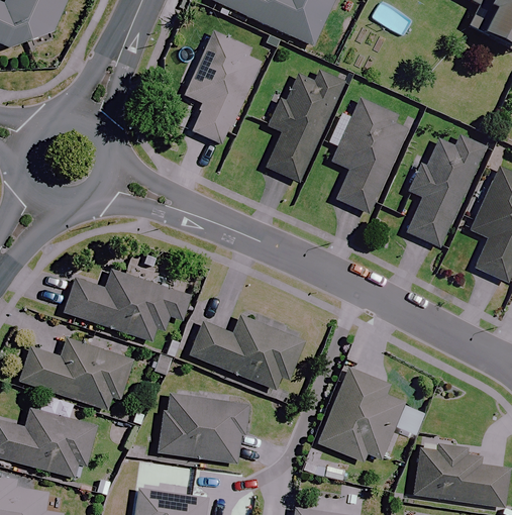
[(7,0),(6,3),(0,0),(0,42),(10,47),(55,33),(68,0),(7,0)]
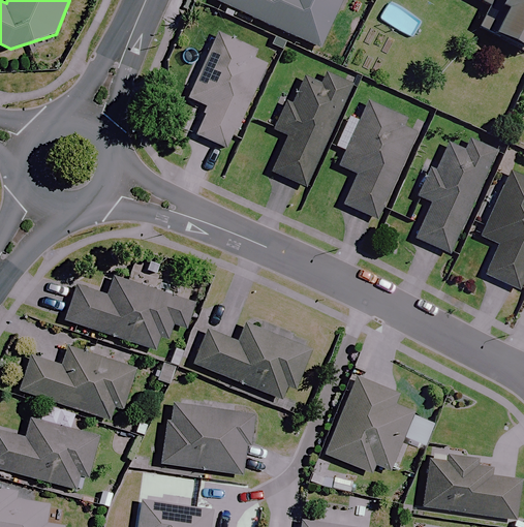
[(216,0),(320,48),(342,0),(216,0)]
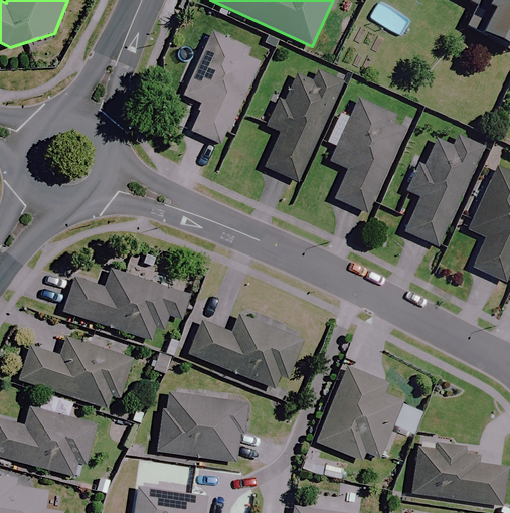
[(470,0),(477,3),(466,24),(509,46),(509,0),(470,0)]
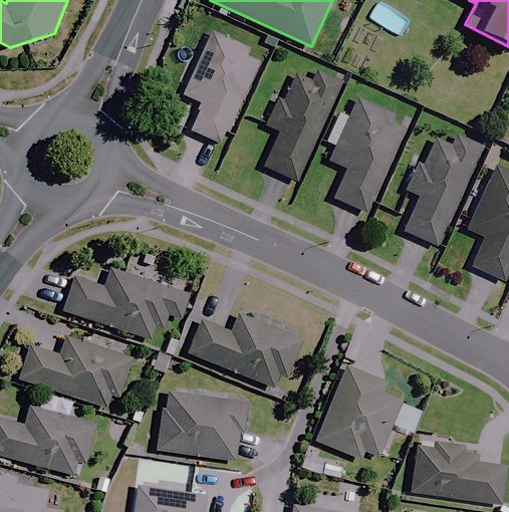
[(247,46),(209,30),(182,93),(201,101),(189,131),(224,145),(259,61),(244,55),(247,46)]
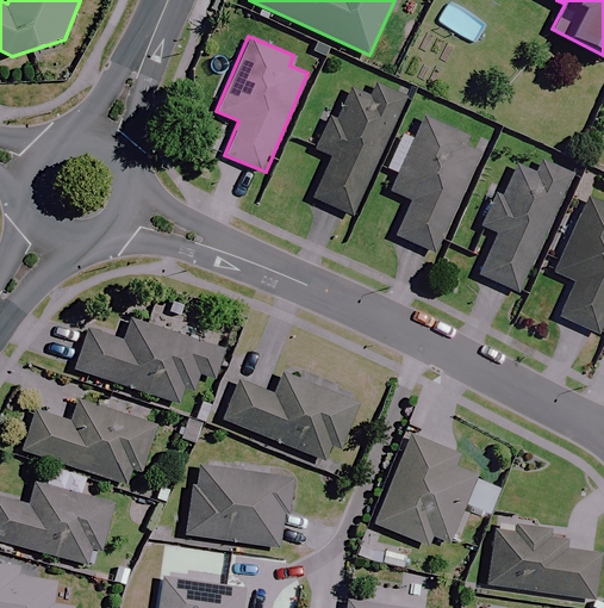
[(347,86),(330,121),(318,148),(332,155),(313,198),(353,216),(400,111),(347,86)]
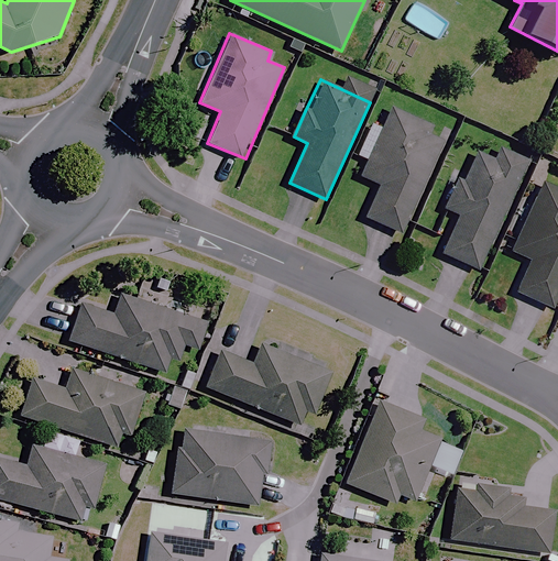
[(447,133),(391,108),(382,127),(373,123),(359,154),(370,160),(362,175),(381,184),(365,217),(402,233),(447,133)]
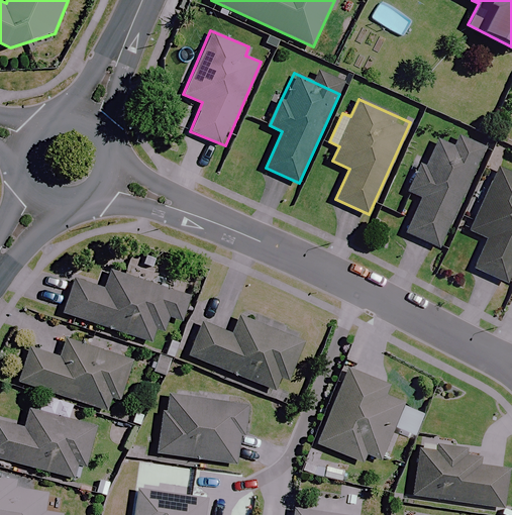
[(486,147),(459,135),(454,146),(437,138),(429,157),(424,155),(407,191),(421,197),(405,231),(440,247),(486,147)]
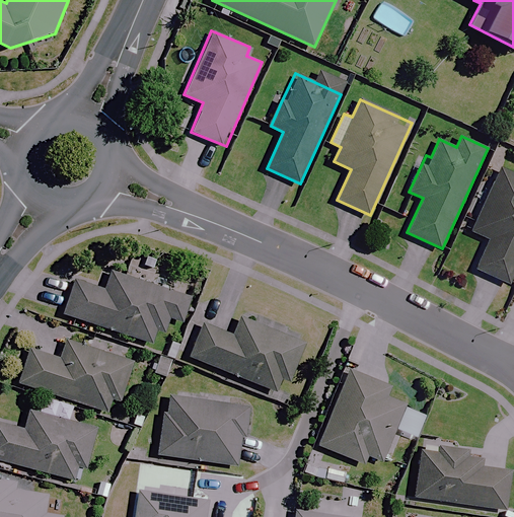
[(513,173),(501,167),(490,192),(486,190),(474,216),(479,218),(472,231),(490,238),(476,269),(510,284),(513,276),(513,173)]
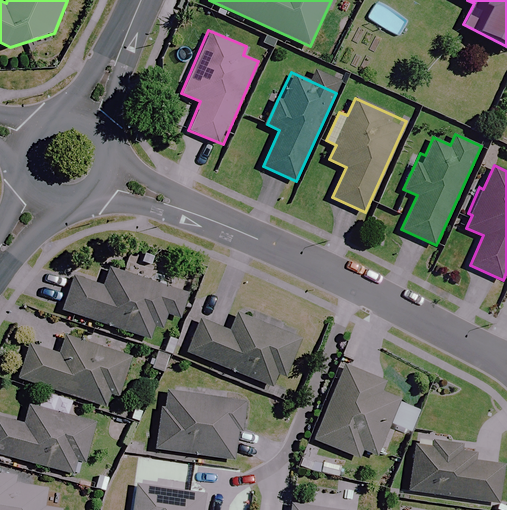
[(189,293),(110,267),(103,287),(73,277),(63,309),(151,338),(156,324),(164,327),(169,313),(181,317),(189,293)]
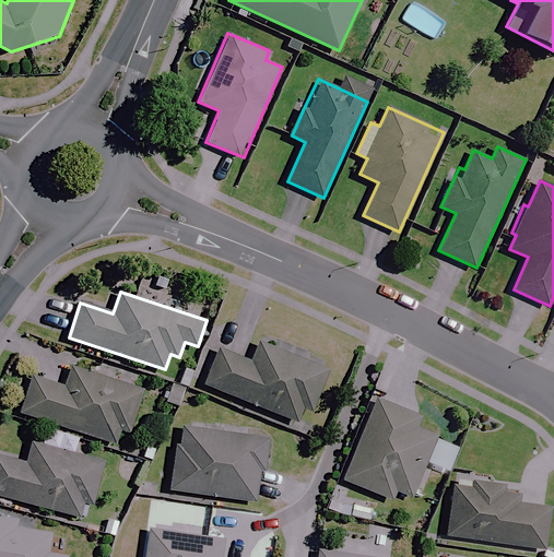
[(329,369),(261,342),(254,362),(220,348),(205,383),(301,422),(306,407),(313,411),(329,369)]
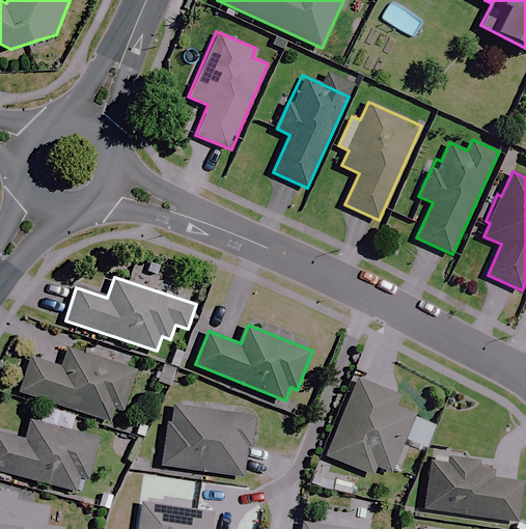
[(137,369),(70,347),(63,366),(33,357),(22,391),(112,421),(116,407),(125,409),(137,369)]
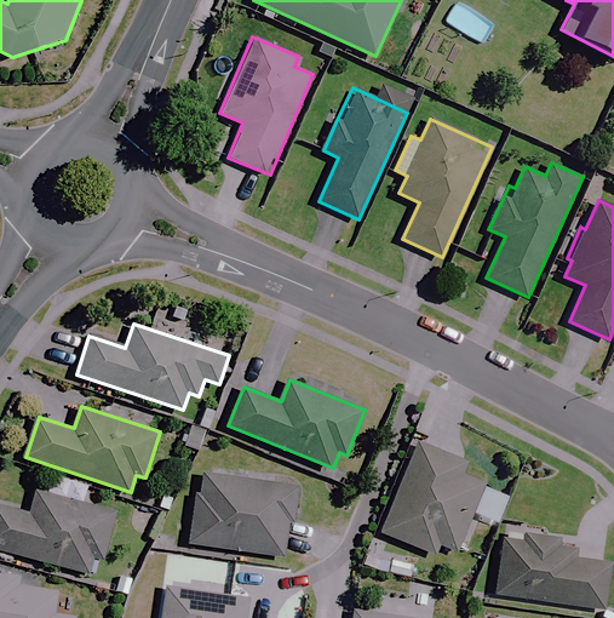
[(465,461),(417,442),(382,533),(436,554),(441,544),(459,551),(487,481),(462,471),(465,461)]
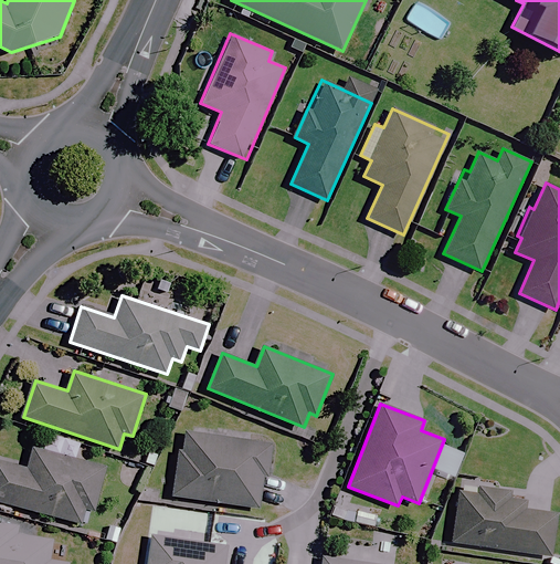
[(273,442),(187,430),(178,495),(261,508),(265,474),(268,474),(273,442)]
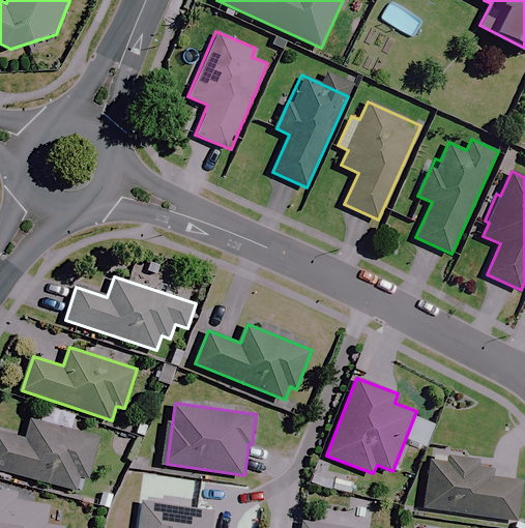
[(100,437),(31,418),(27,434),(0,426),(0,468),(78,490),(82,475),(89,477),(100,437)]
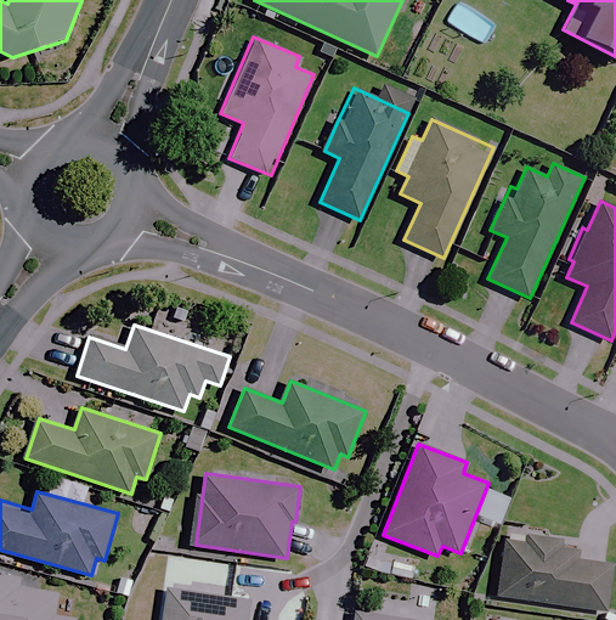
[(580,545),(507,533),(497,596),(606,613),(614,564),(577,559),(580,545)]
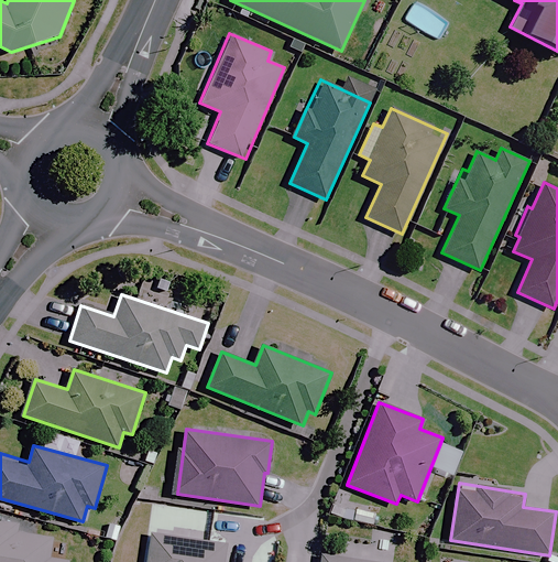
[(19,530),(20,523),(0,519),(0,561),(68,561),(73,539),(19,530)]
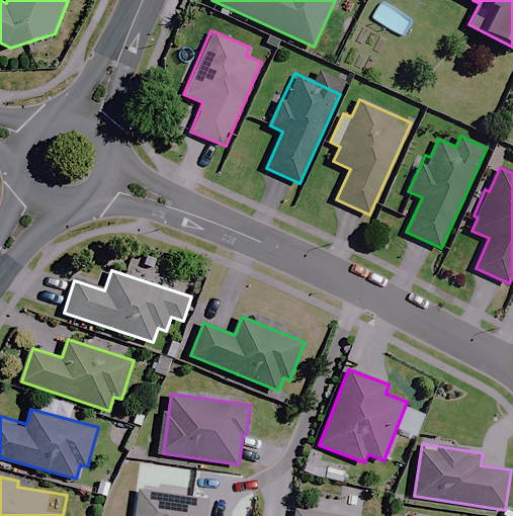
[(163,484),(162,491),(140,489),(136,515),(205,515),(208,498),(193,496),(194,489),(163,484)]
